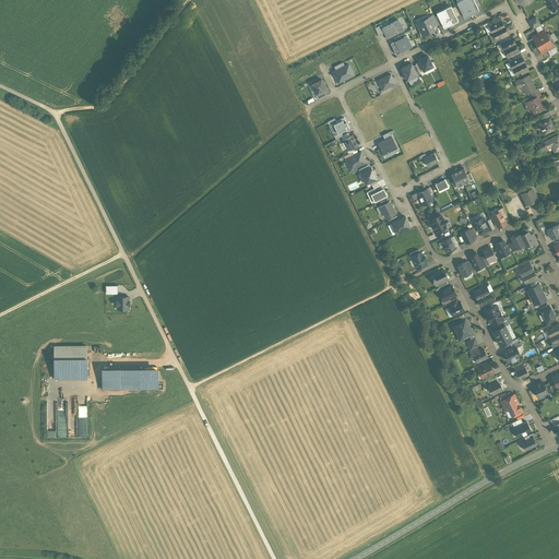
[(465,18),(472,14),(464,0),(461,0),(458,2),(458,3),(463,13),(465,18)]
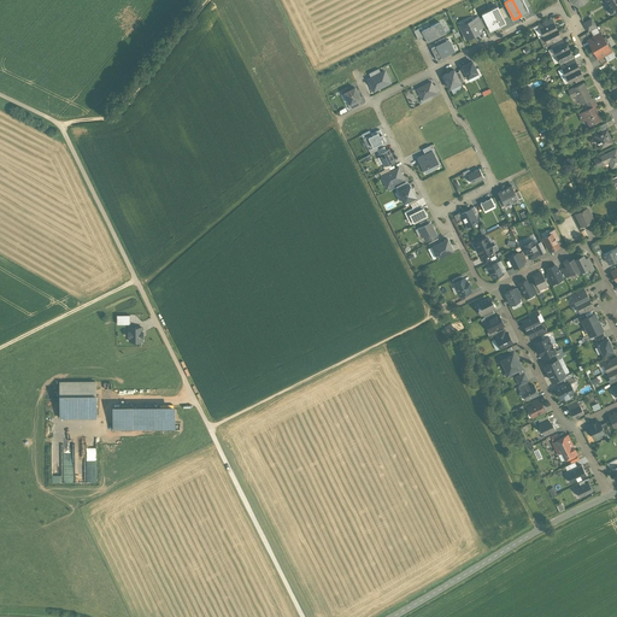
[(512,0),(521,16),(529,12),(526,6),(522,0),(512,0)]
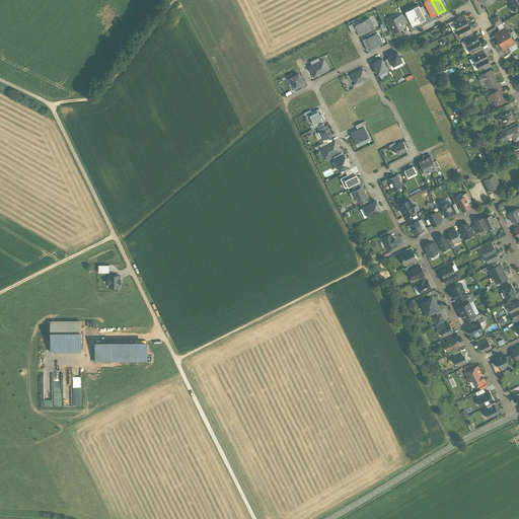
[(518,0),(509,0),(513,6),(512,8),(513,11),(516,11),(518,9),(518,0)]
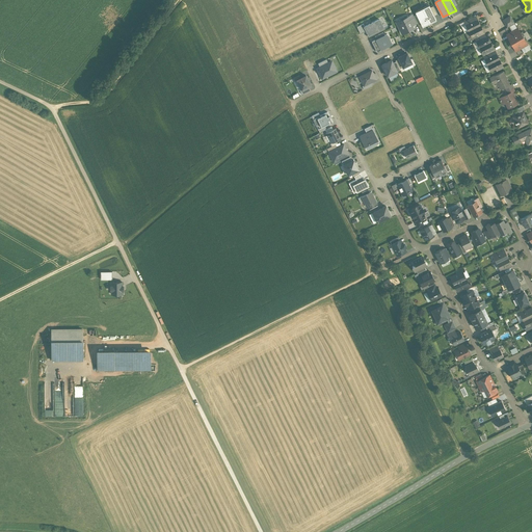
[(429,5),(423,8),(429,23),(436,20),(434,16),(430,6),(429,5)]
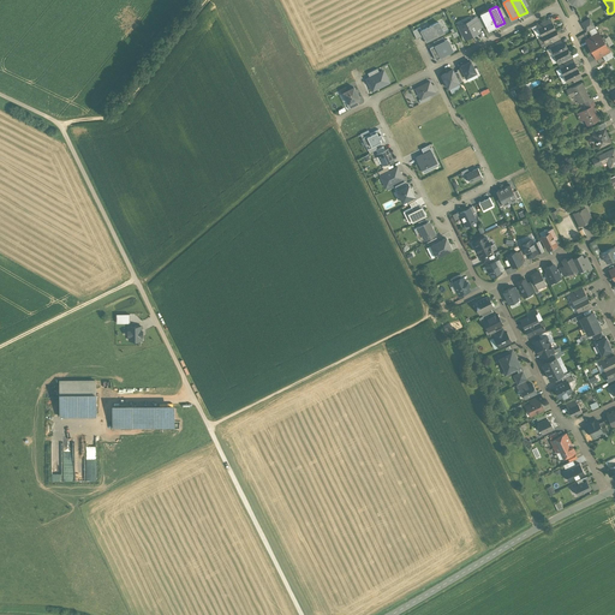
[(489,30),(496,27),(489,10),(481,15),(481,16),(485,25),(489,30)]
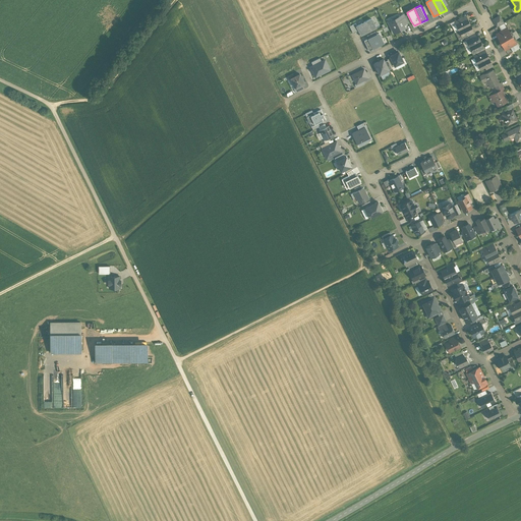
[(408,21),(404,14),(399,16),(399,17),(403,24),(408,21)]
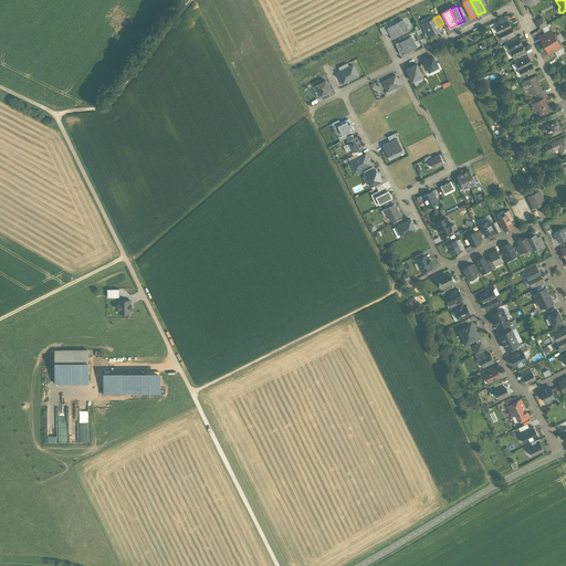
[(543,17),(535,21),(540,29),(547,24),(543,17)]
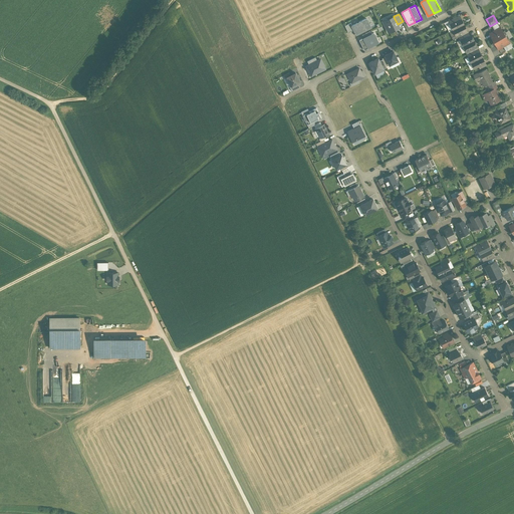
[(398,24),(394,17),(383,22),(389,32),(399,27),(398,24)]
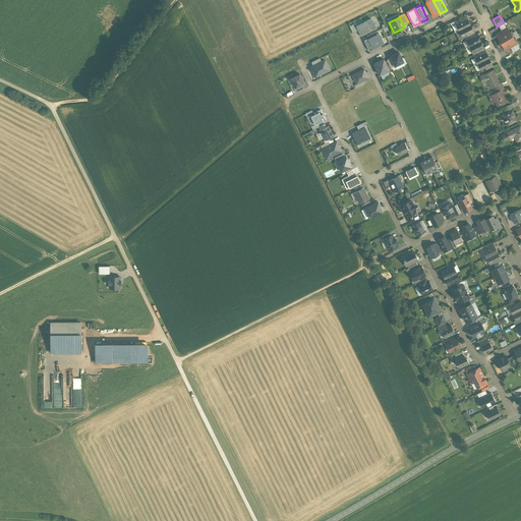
[(361,36),(375,27),(371,18),(357,26),(358,30),(361,36)]
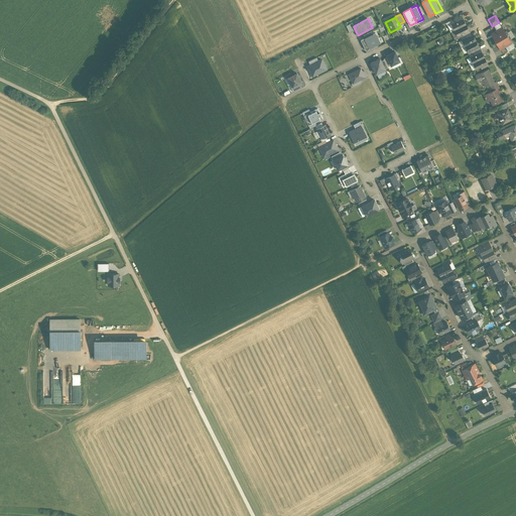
[(457,21),(452,24),(455,29),(466,24),(463,18),(463,19),(457,21)]
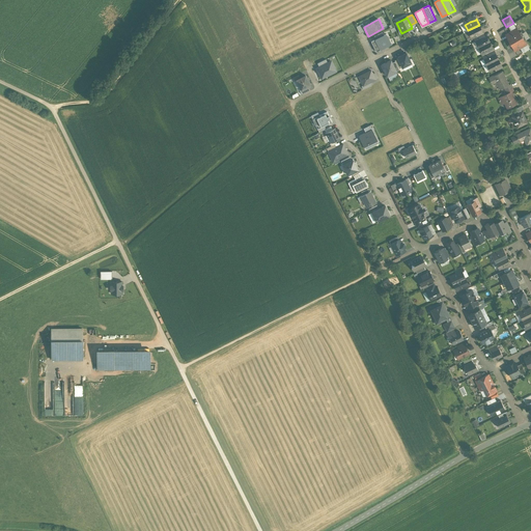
[(359,33),(365,30),(364,27),(362,23),(356,26),(359,33)]
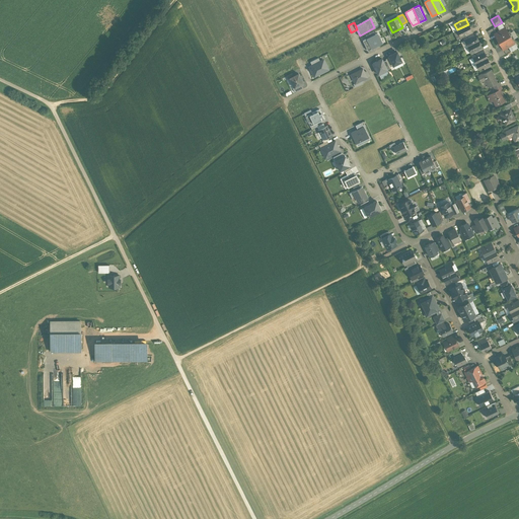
[(468,24),(457,29),(460,35),(465,33),(470,30),(471,30),(468,24)]
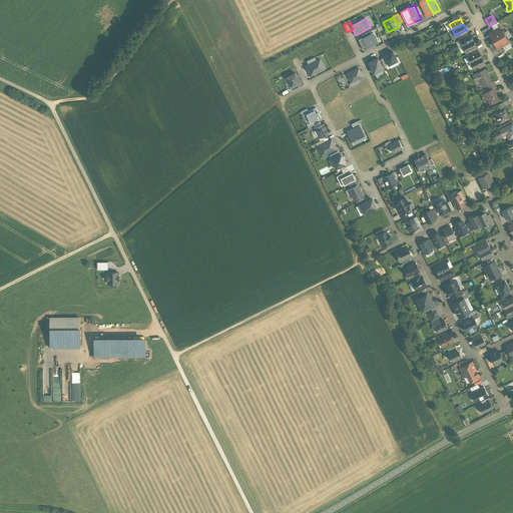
[(499,27),(488,33),(490,37),(501,30),(499,27)]
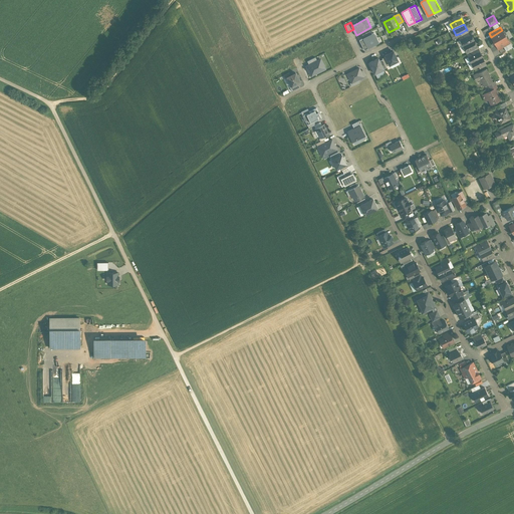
[(502,30),(491,37),(496,45),(501,43),(504,41),(506,45),(510,43),(507,39),(502,31),(503,31),(502,30)]
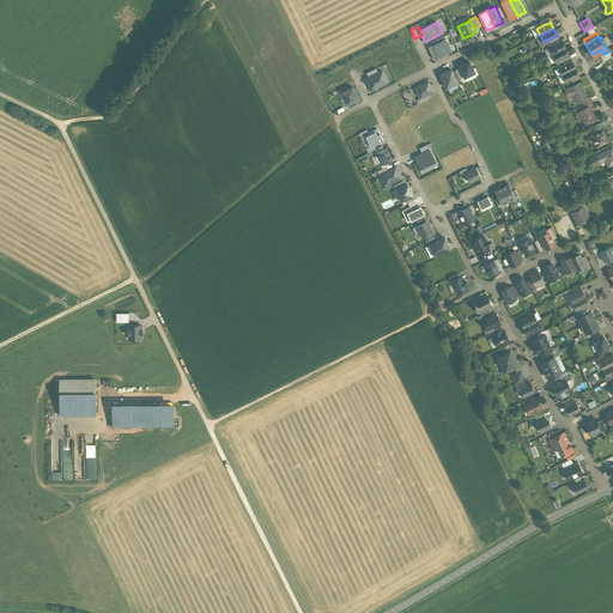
[(445,40),(443,41),(434,46),(439,58),(451,52),(445,40)]
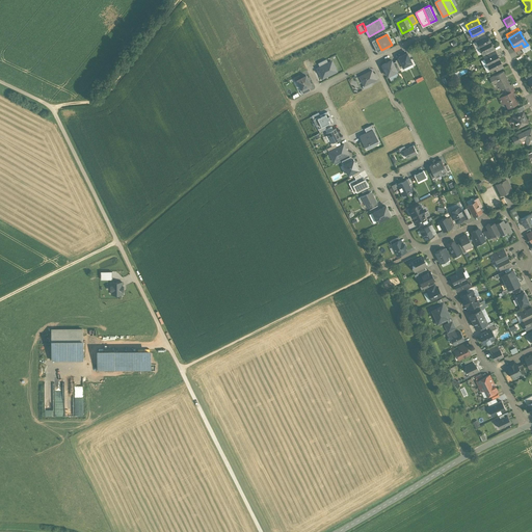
[(479,40),(476,42),(479,47),(490,42),(487,35),(485,36),(479,40)]
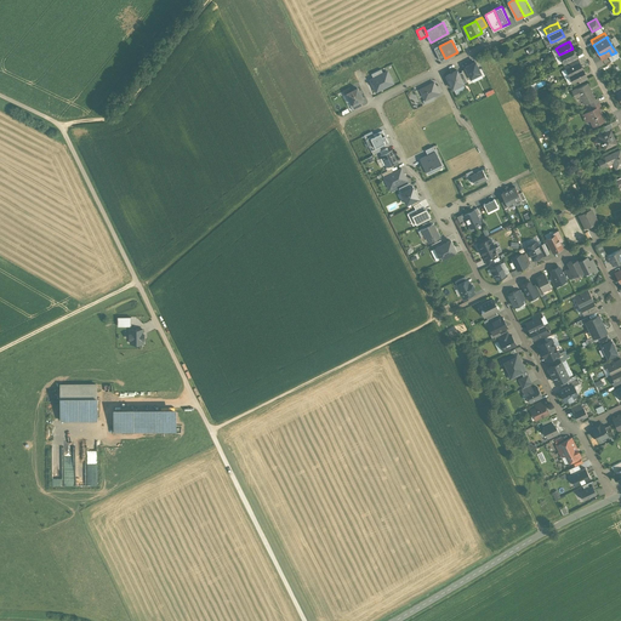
[(439,46),(434,49),(440,61),(445,58),(439,46)]
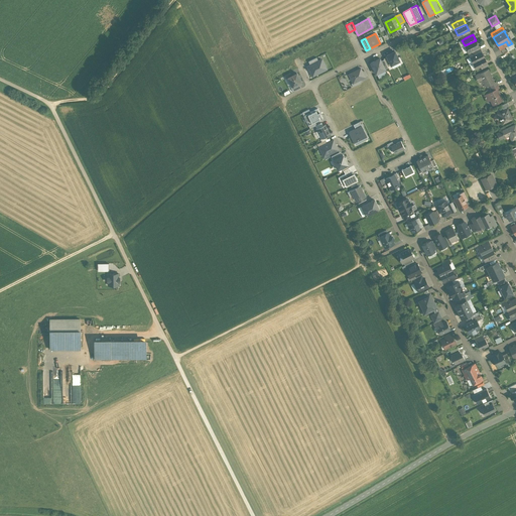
[(476,40),(465,45),(468,51),(473,49),(478,46),(479,46),(476,40)]
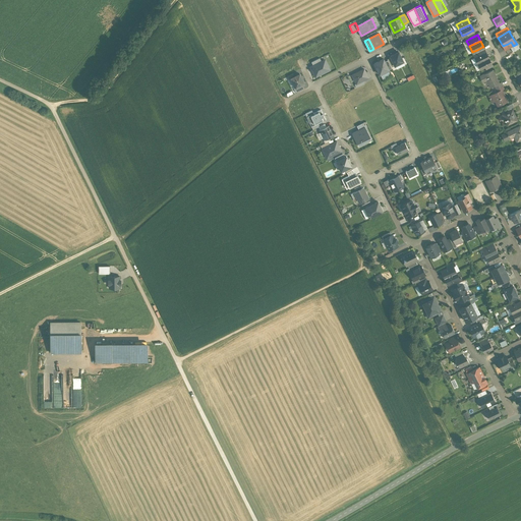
[(399,52),(390,56),(391,58),(395,66),(403,61),(399,52)]
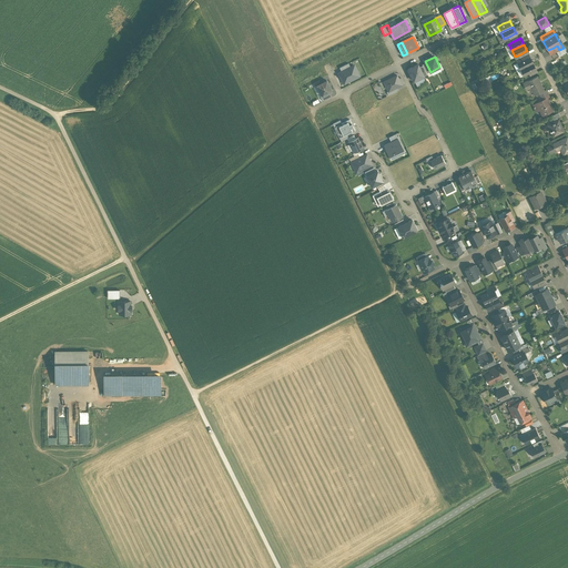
[(523,60),(518,62),(520,69),(533,63),(529,57),(523,60)]
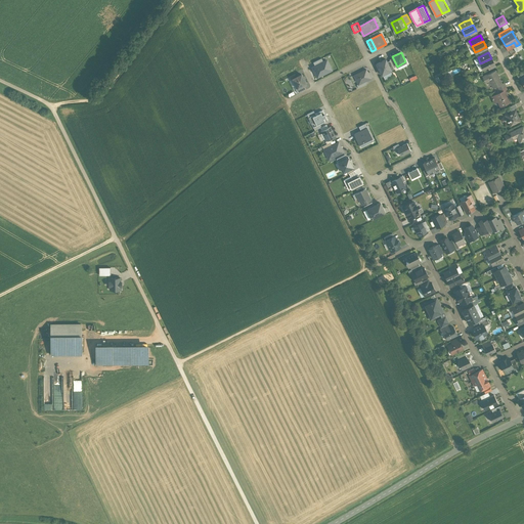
[(491,58),(480,63),(483,70),(488,68),(494,64),(491,58)]
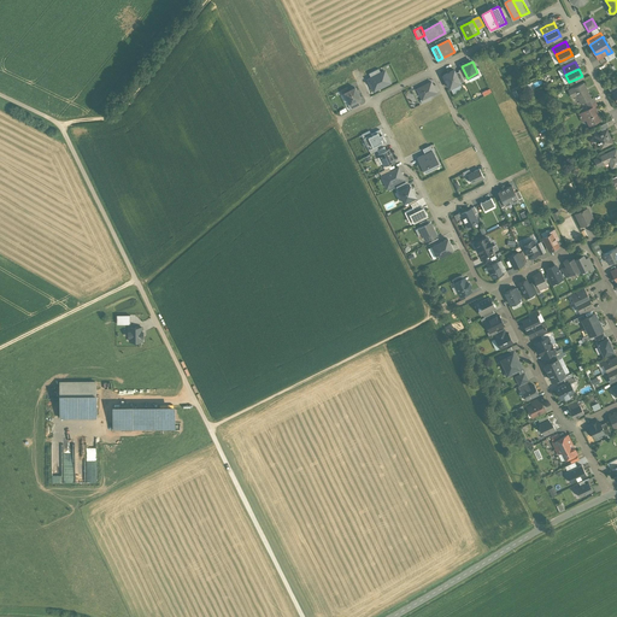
[(371,77),(368,78),(374,92),(391,83),(385,70),(381,72),(371,77)]
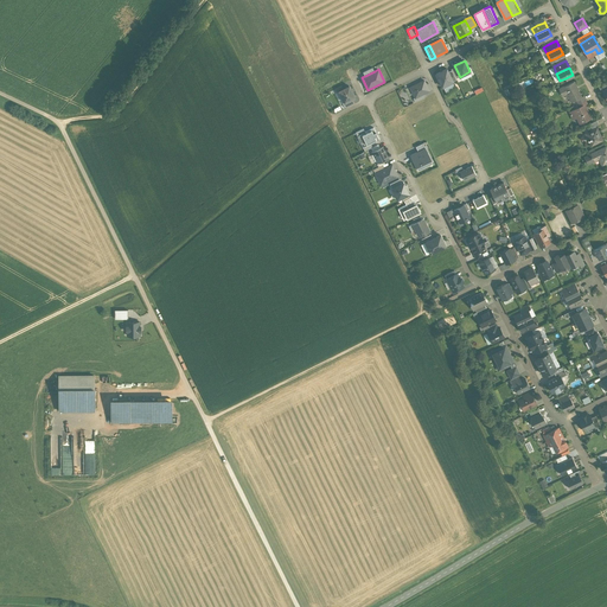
[(448,72),(446,69),(436,74),(442,87),(453,82),(448,72)]
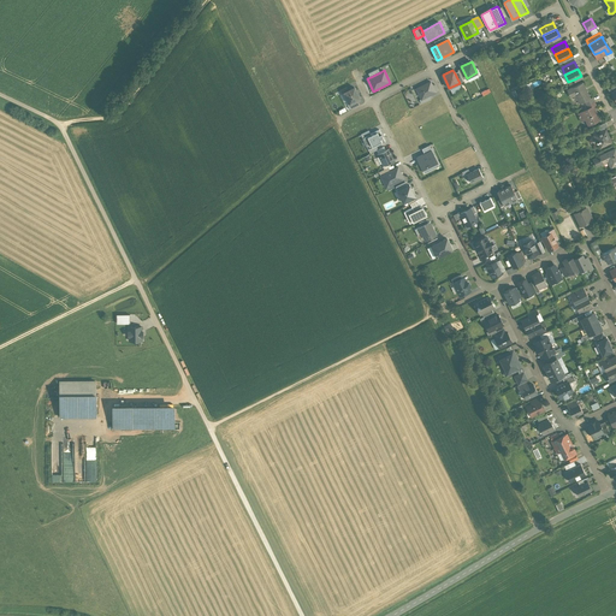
[(436,93),(431,82),(416,89),(421,100),(428,96),(436,93)]
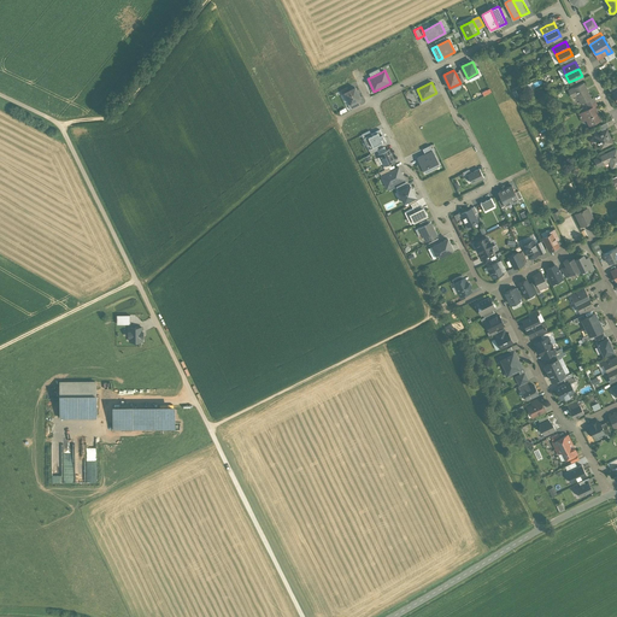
[(591,99),(583,83),(568,90),(570,97),(577,93),(580,98),(579,99),(581,104),(586,101),(592,99),(591,99)]
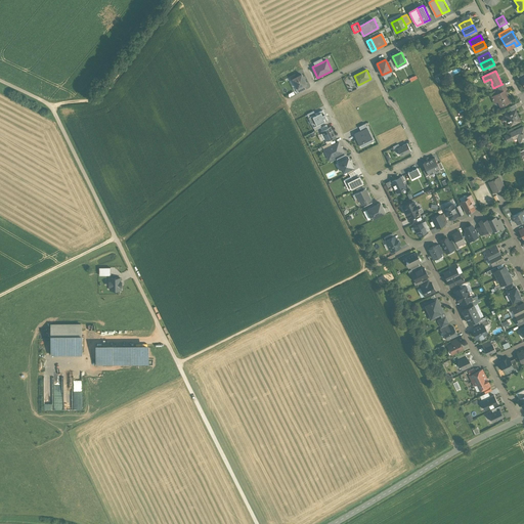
[(306,84),(301,74),(296,77),(293,79),(298,88),(304,85),(306,84)]
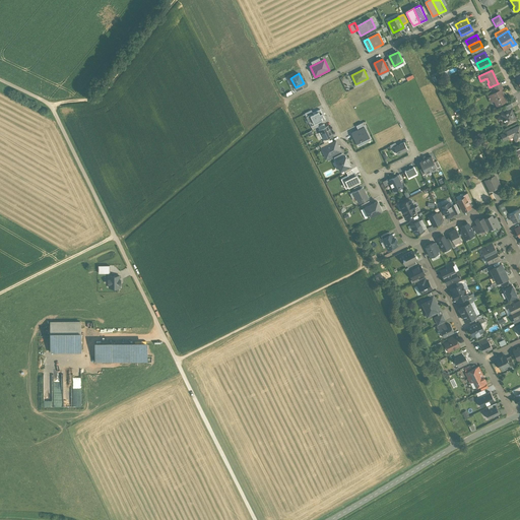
[(497,91),(488,95),(490,102),(495,100),(498,106),(507,102),(501,89),(497,91)]
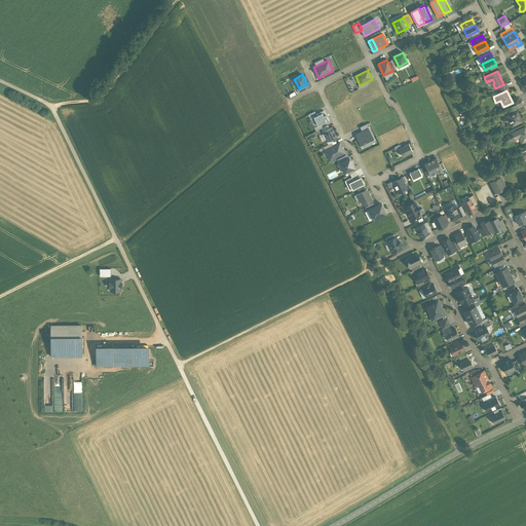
[(315,114),(309,117),(314,127),(321,124),(329,121),(324,111),(315,114)]
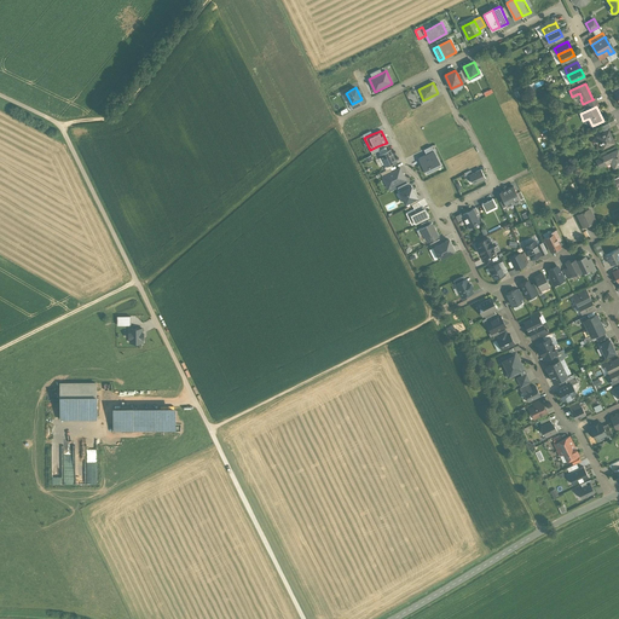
[(608,131),(597,137),(600,143),(600,144),(601,144),(603,149),(614,143),(608,131)]
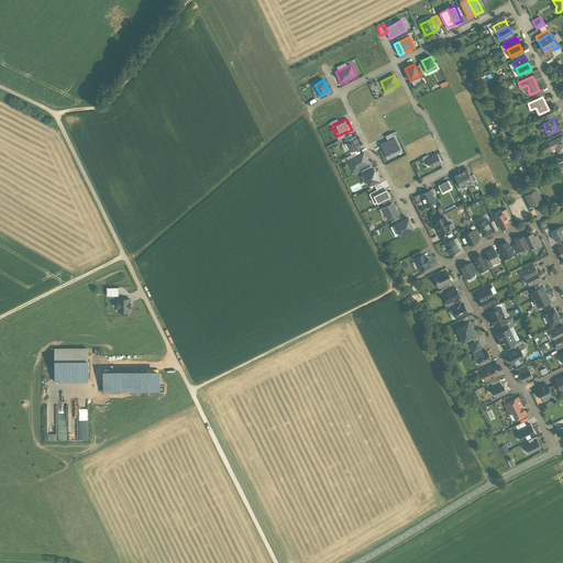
[(360,146),(355,136),(345,141),(350,151),(355,148),(360,146)]
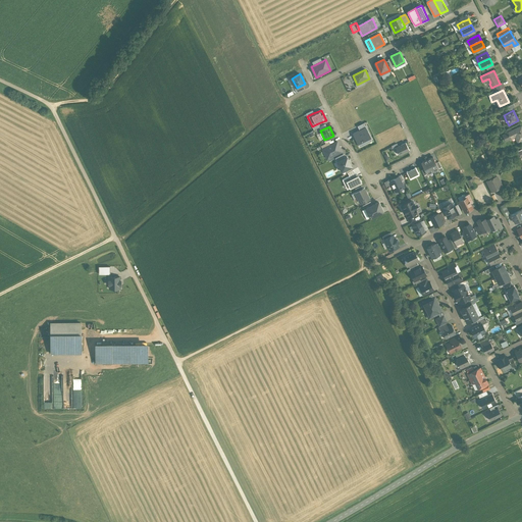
[(521,127),(521,126),(508,133),(510,138),(511,138),(514,136),(518,143),(521,140),(521,127)]
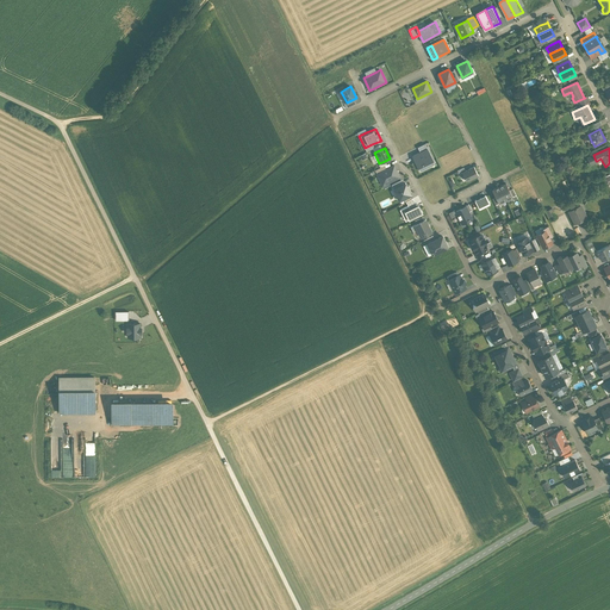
[(435,165),(428,149),(421,153),(412,156),(421,172),(435,165)]
